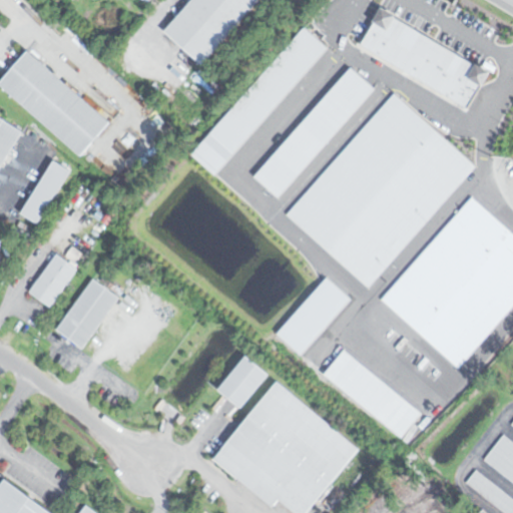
[(188,0),(162,30),(199,62),(253,0),(188,0)]
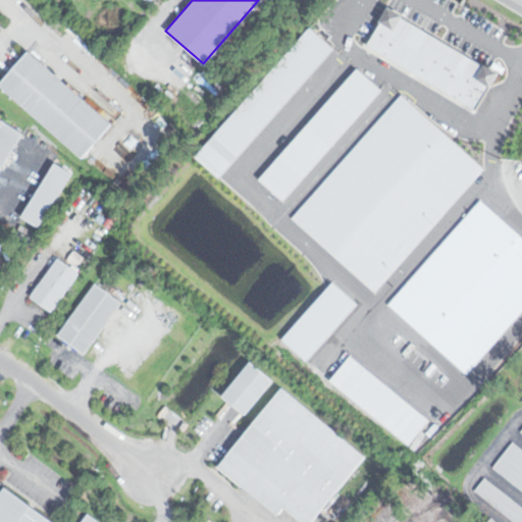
[(384,7),(361,45),(471,111),(494,71),(384,7)]
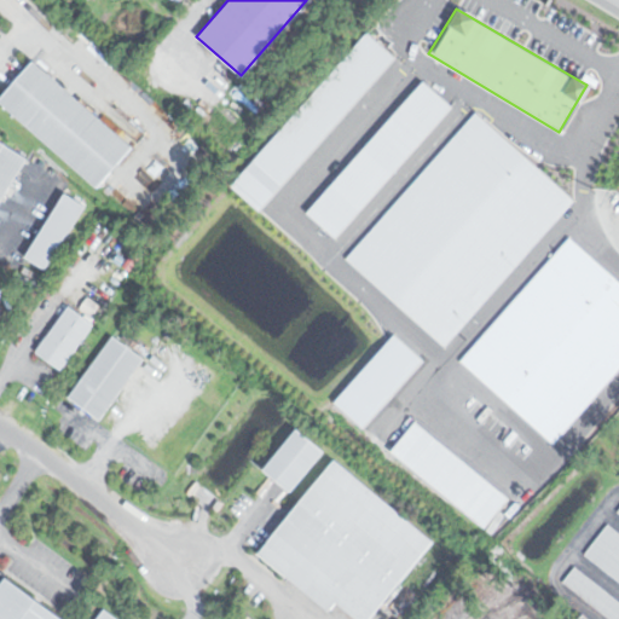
[(225,183),(254,210),(392,57),(363,30),(225,183)]
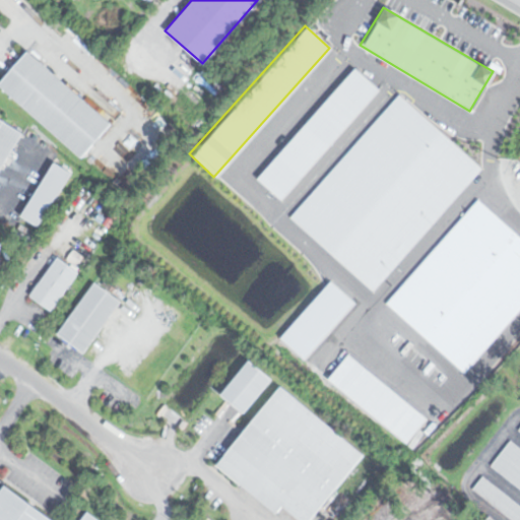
[(24,53),(0,80),(0,86),(79,155),(107,124),(24,53)]
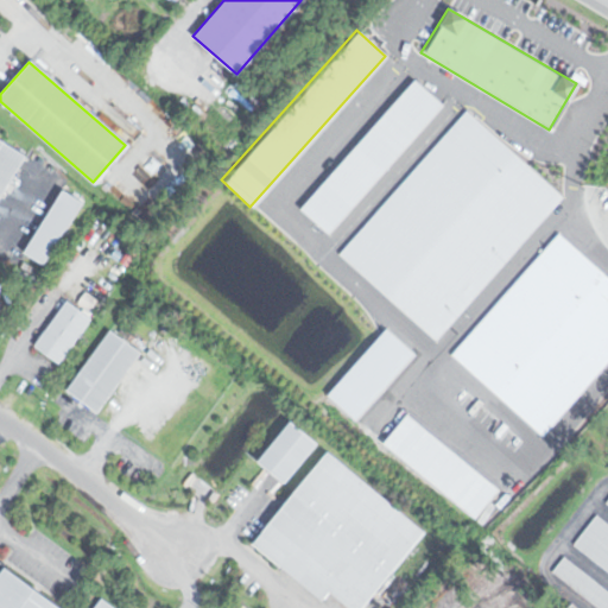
[(297,207),(325,232),(442,103),(412,77),(297,207)]
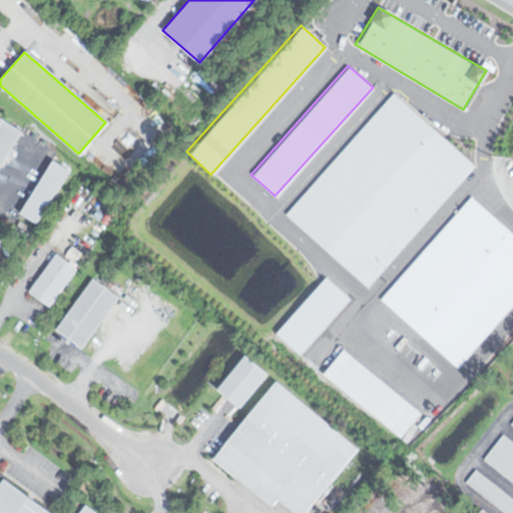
[(284,212),(366,286),(474,165),(392,91),(284,212)]
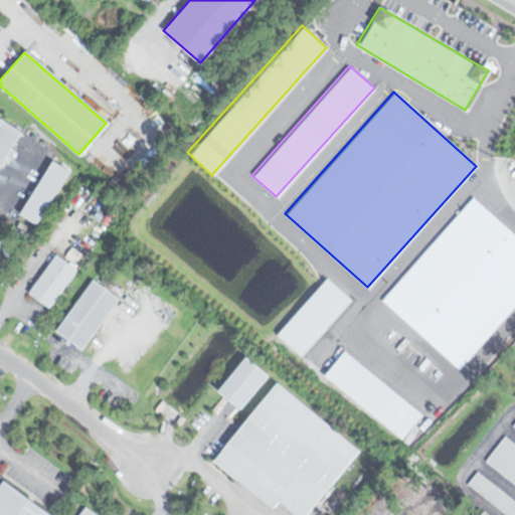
[(0,120),(0,160),(18,131),(0,120)]
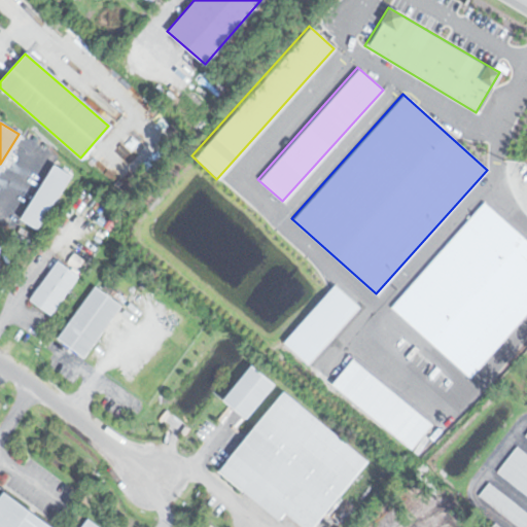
[(51,165),(20,219),(36,229),(69,175),(51,165)]
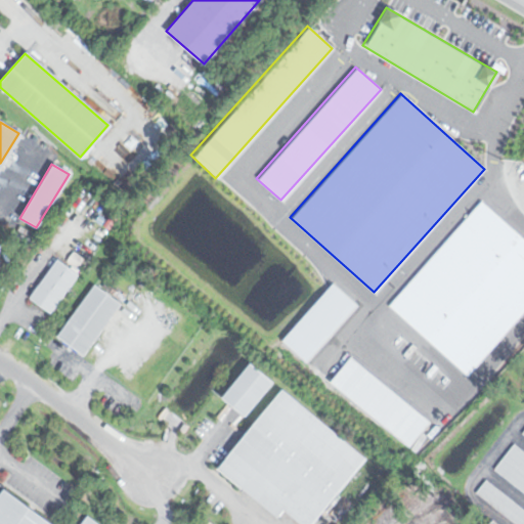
[(386,305),(466,377),(523,309),(523,237),(479,200),(386,305)]
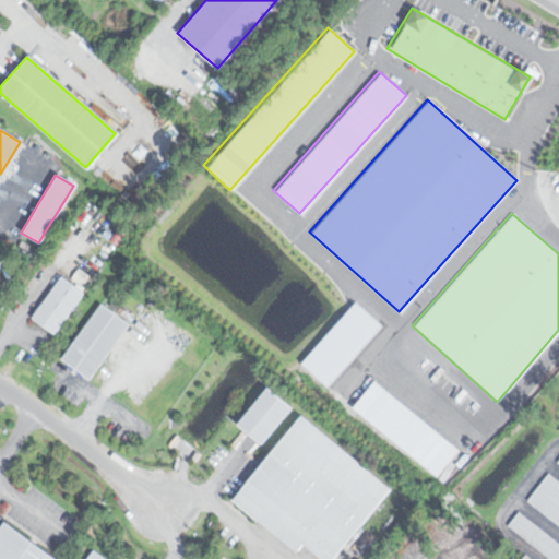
[(58,276),(30,317),(54,333),(81,293),(58,276)]
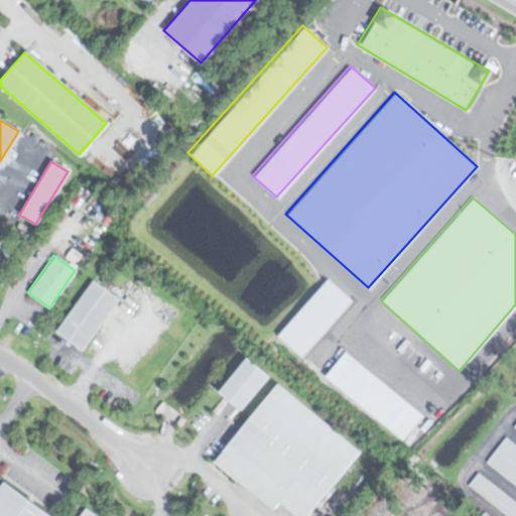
[(274,334),(299,357),(350,300),(325,277),(274,334)]
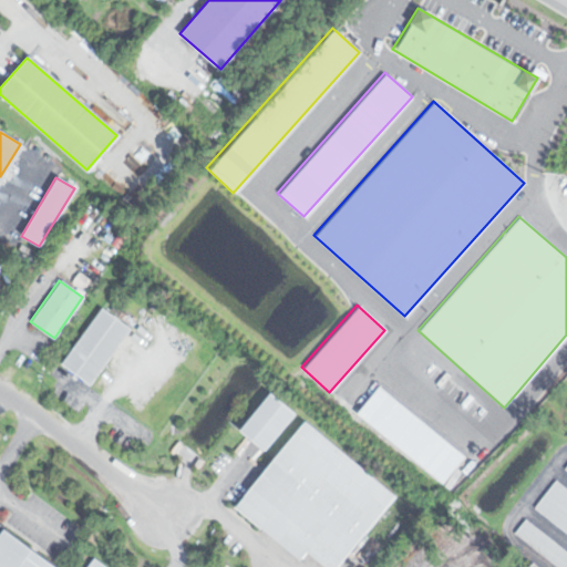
[(100,308),(61,364),(90,384),(129,328),(100,308)]
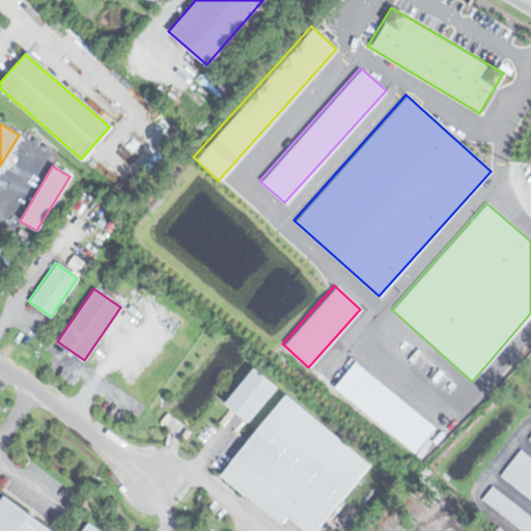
[(332,387),(412,453),(435,427),(353,361),(332,387)]
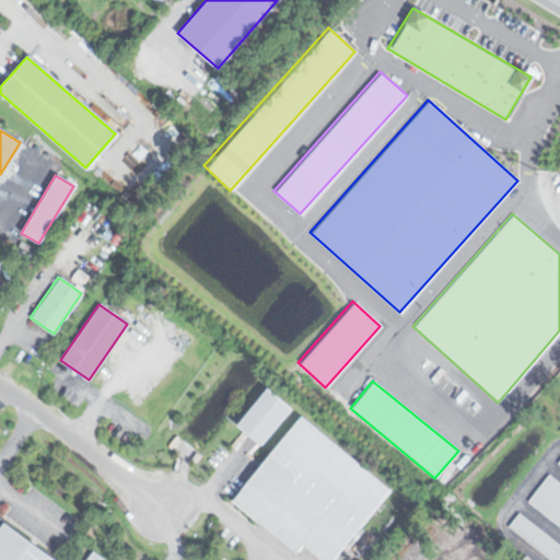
[(265,388),(236,424),(260,443),(289,407),(265,388)]
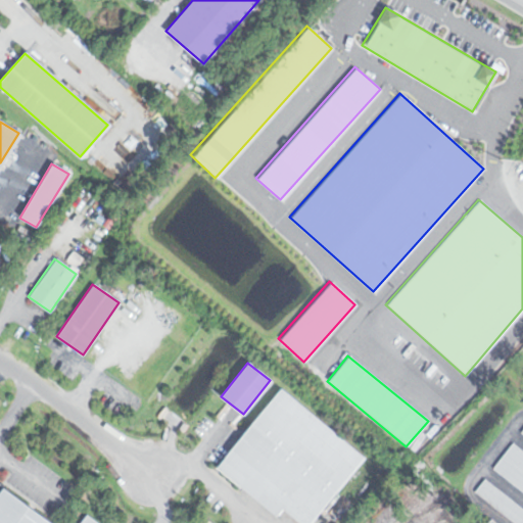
[(280,390),(216,467),(275,516),(282,507),(301,522),(303,522),(360,457),(280,390)]
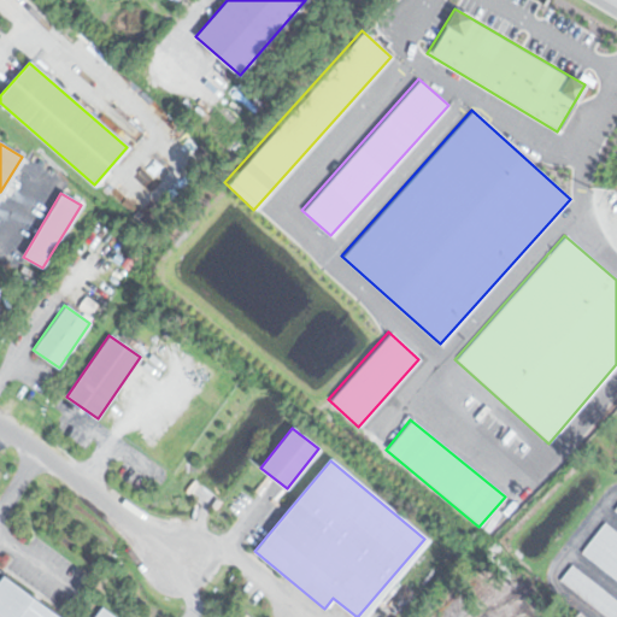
[(616,577),(616,528),(607,521),(583,551),(616,577)]
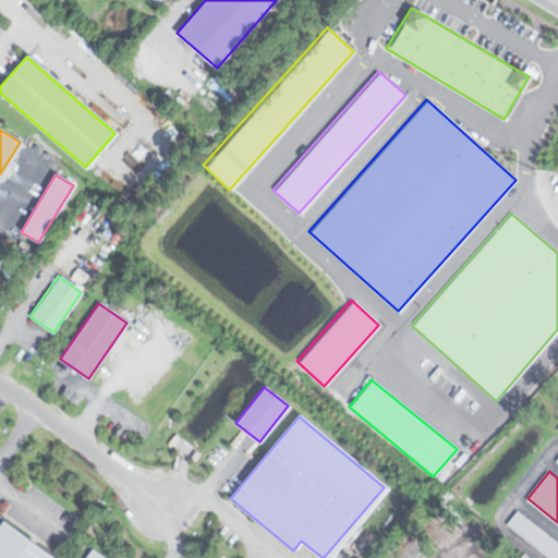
[(557,557),(557,542),(518,511),(507,526),(548,557),(557,557)]
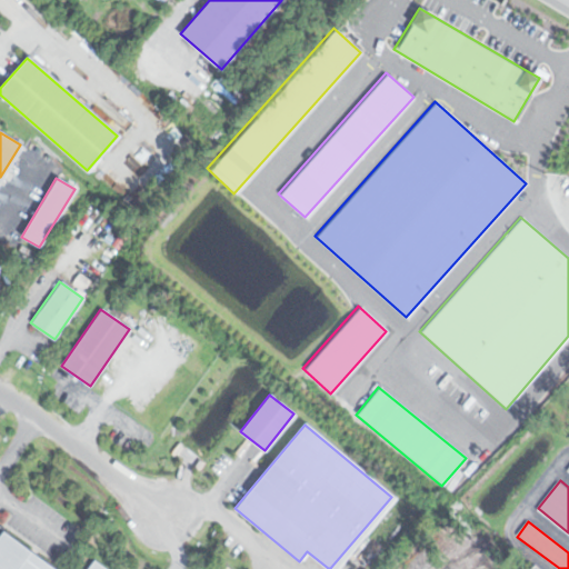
[(50,568),(0,531),(0,568),(50,568)]
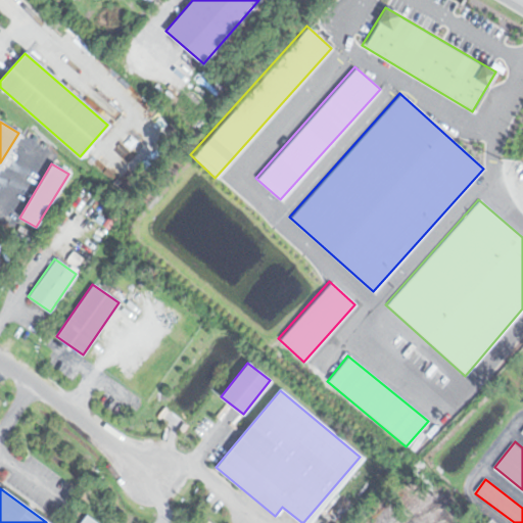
[(102,522),(89,514),(82,522),(102,522)]
